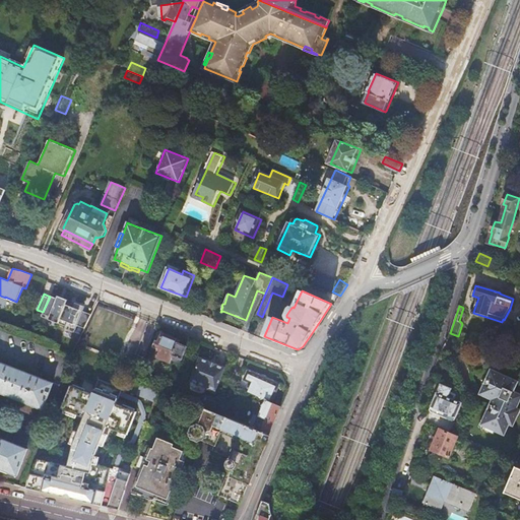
[(0,361),(54,382),(60,384),(69,360),(70,359),(67,352),(62,350),(0,328),(0,361)]
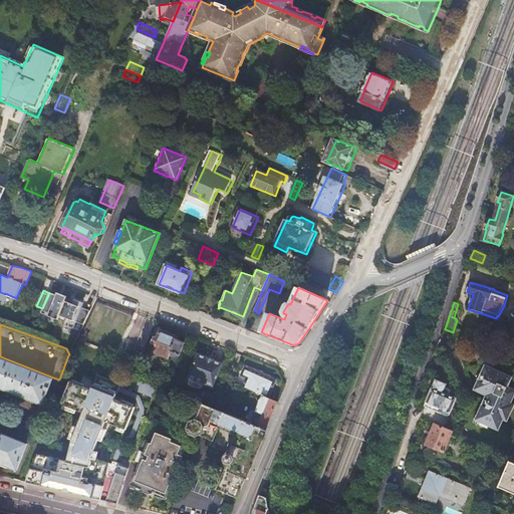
[(176,360),(177,360),(185,342),(176,338),(177,336),(160,329),(157,337),(154,337),(153,341),(155,342),(157,344),(155,351),(171,357),(171,358),(171,359),(171,360),(172,360),(172,361),(173,361),(174,361),(175,361),(176,360)]
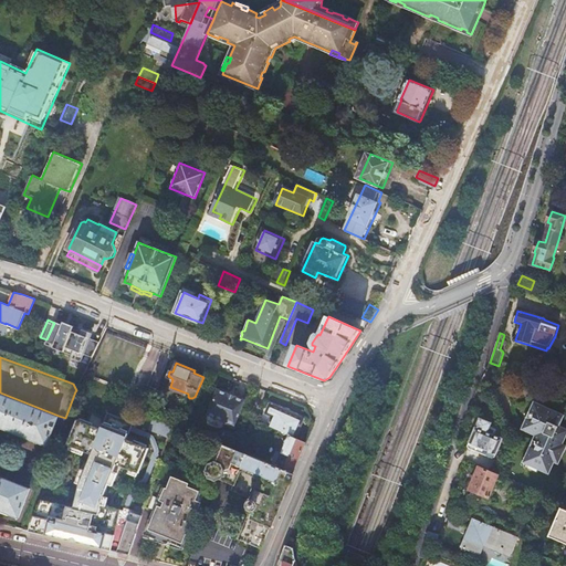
[(233,427),(244,399),(229,394),(228,389),(221,387),(218,388),(208,413),(223,420),(226,423),(233,427)]
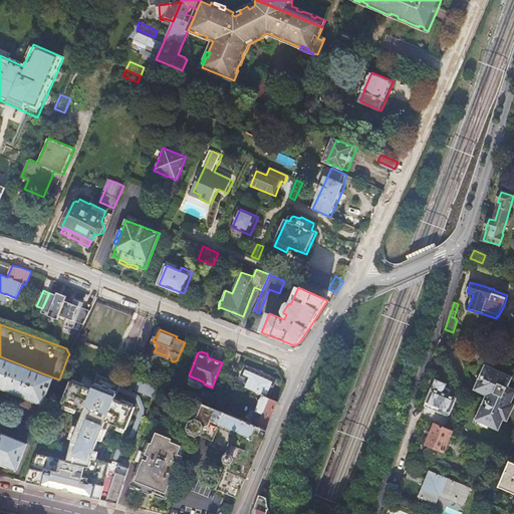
[(53,377),(0,356),(0,387),(43,404),(53,377)]
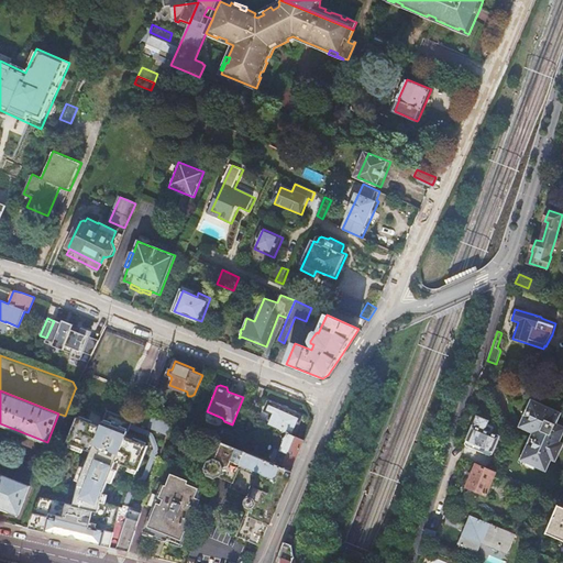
[(532,400),(522,422),(533,427),(531,431),(534,432),(527,450),(529,451),(525,461),(537,466),(545,471),(551,459),(555,460),(562,444),(559,442),(562,432),(562,427),(555,423),(560,414),(532,400)]
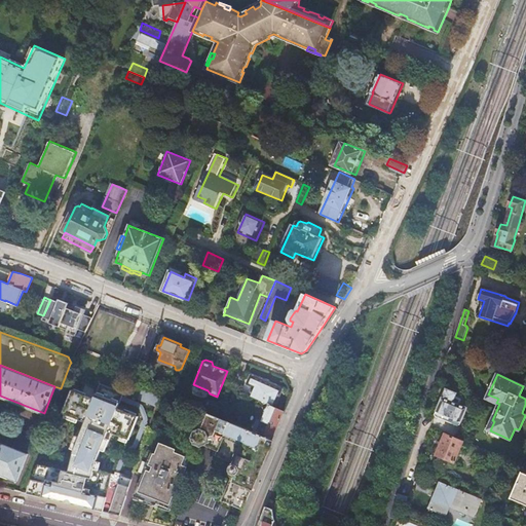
[(268,403),(274,406),(283,388),(250,375),(247,383),(253,386),(249,395),(268,403)]
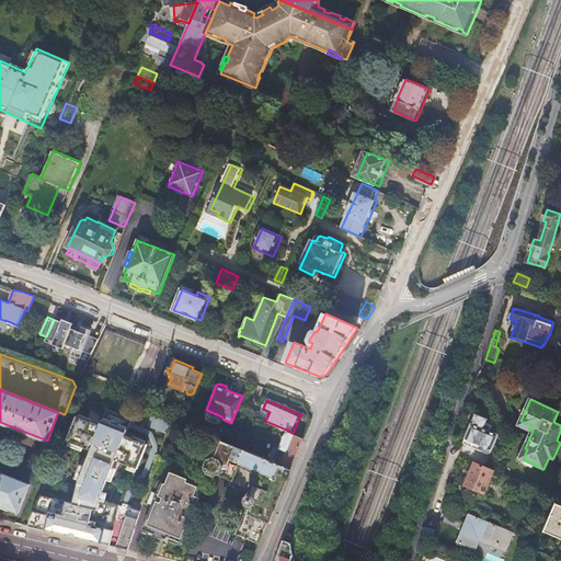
[(171,420),(147,409),(142,420),(148,422),(148,424),(167,432),(171,420)]
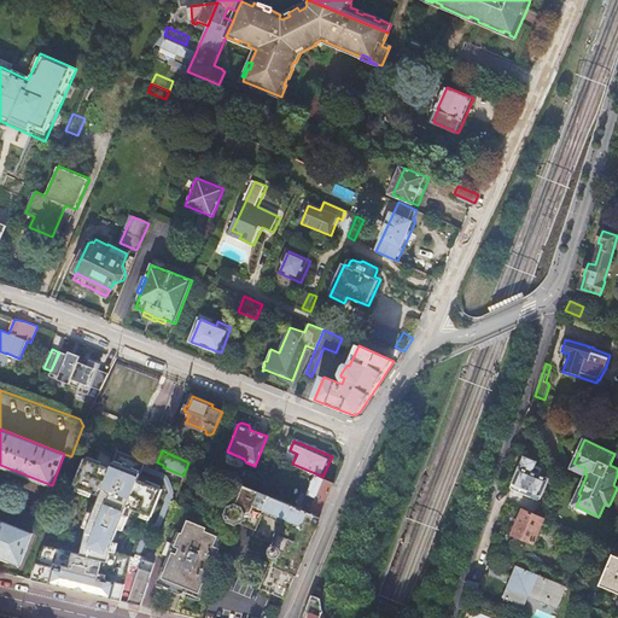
[(205,450),(199,466),(209,471),(216,454),(205,450)]
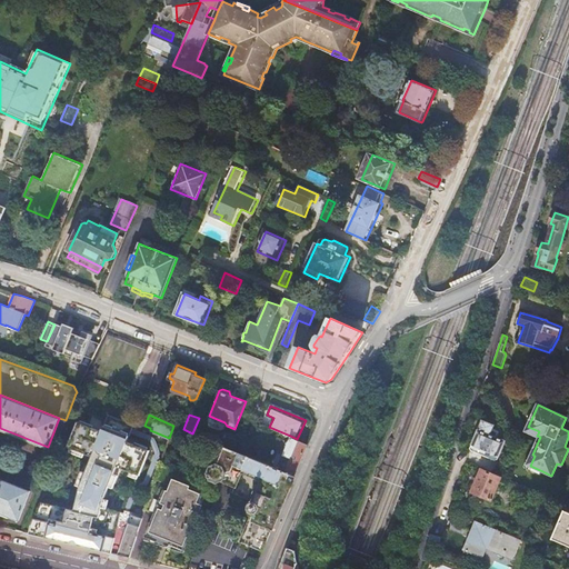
[(481,420),(470,448),(471,451),(495,460),(498,460),(505,441),(490,435),(493,425),(481,420)]
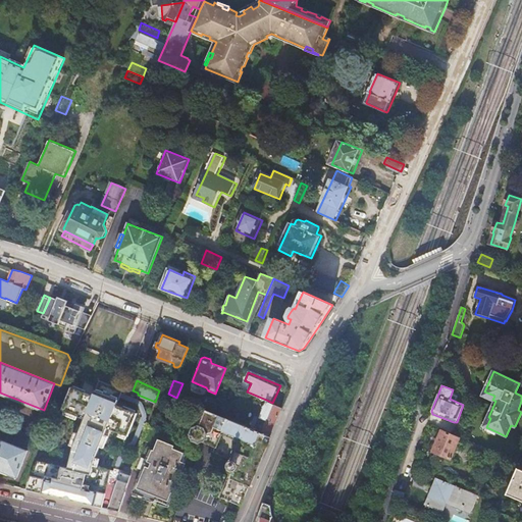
[(29,482),(27,488),(86,503),(101,506),(107,508),(112,509),(118,510),(129,476),(119,472),(110,469),(96,465),(93,464),(94,457),(95,455),(99,447),(104,434),(106,427),(119,432),(126,435),(127,435),(137,413),(115,405),(119,395),(113,393),(111,397),(95,389),(93,396),(70,386),(61,409),(63,410),(74,414),(84,418),(77,433),(72,446),(67,467),(37,461),(29,482)]
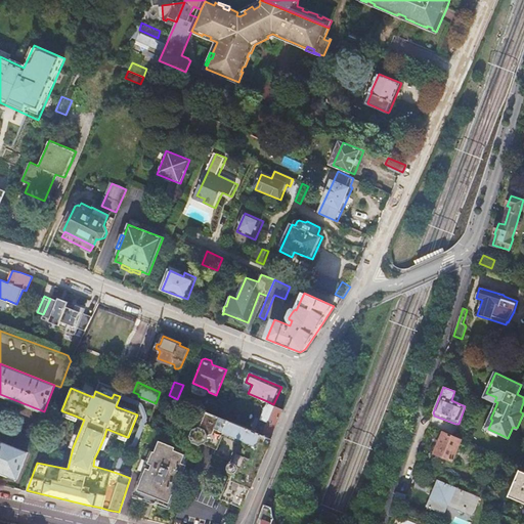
[(496,397),(486,393),(484,397),(494,401),(496,397)]
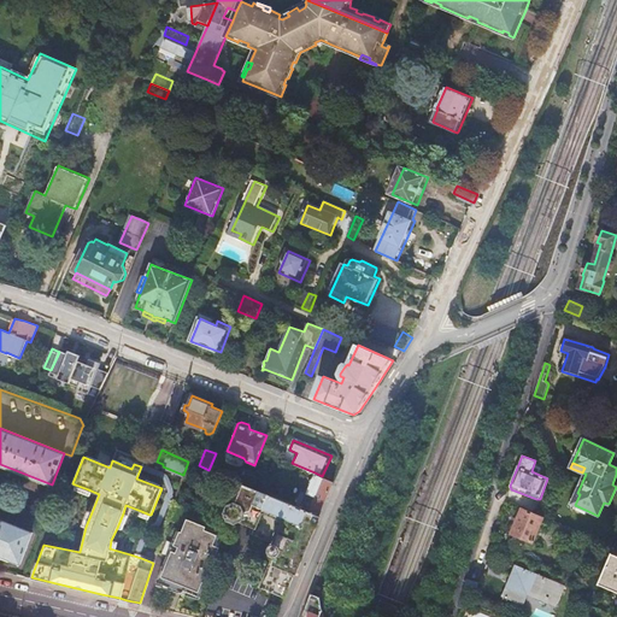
[(319,515),(334,481),(322,476),(315,472),(306,492),(304,492),(303,492),(301,493),(298,501),(299,503),(299,504),(301,505),(300,507),(319,515)]
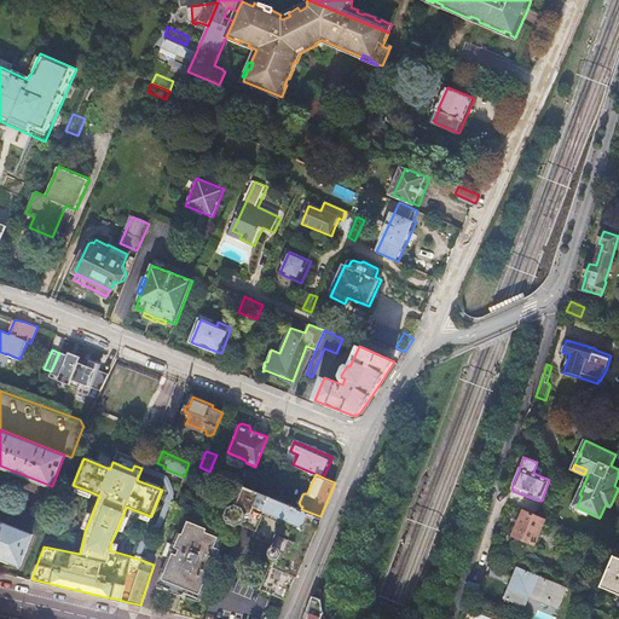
[(312,537),(320,516),(301,509),(270,496),(256,490),(246,486),(243,492),(241,491),(237,498),(241,499),(238,507),(239,508),(242,516),(242,518),(258,525),(258,526),(282,536),(277,547),(276,547),(275,547),(275,548),(273,548),(273,549),(272,549),(272,550),(272,551),(273,551),(273,553),(273,554),(275,554),(261,588),(285,599),(304,556),(312,537)]
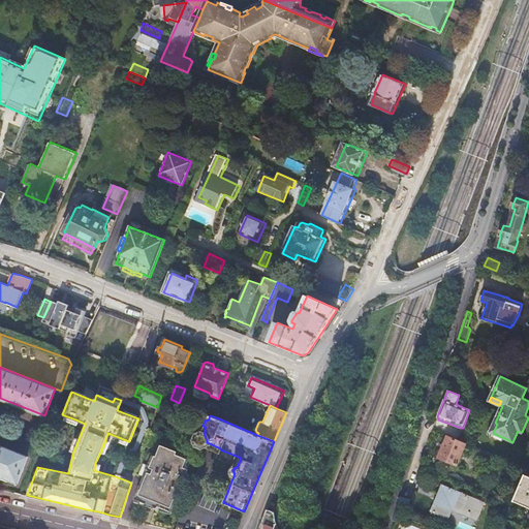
[(497,424),(495,423),(493,422),(487,434),(503,441),(504,438),(493,433),(497,424)]
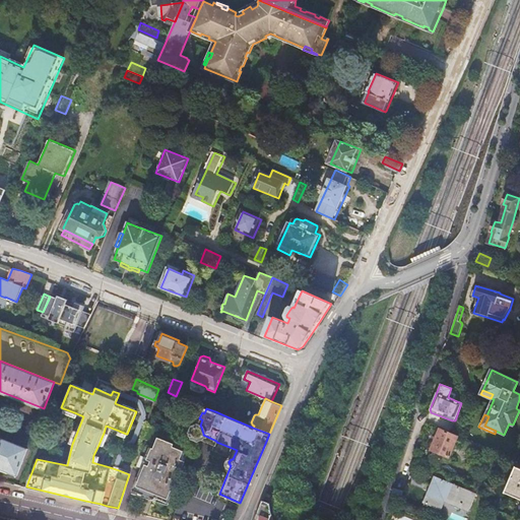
[(457,437),(441,430),(432,450),(449,456),(457,437)]
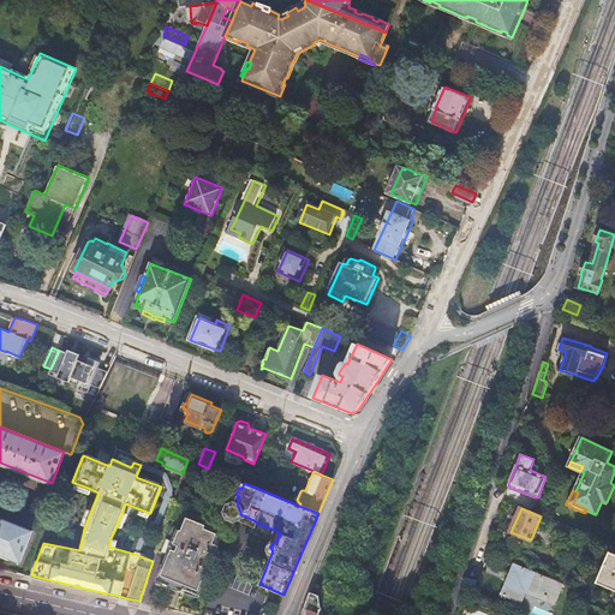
[(126,513),(123,512),(117,526),(120,529),(126,513)]
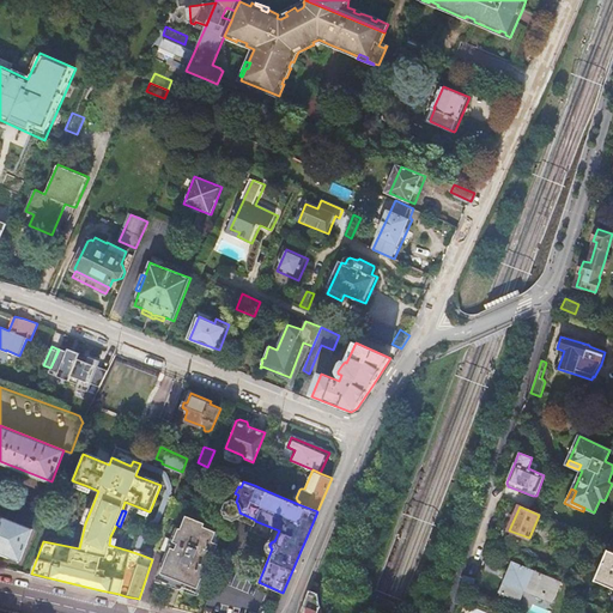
[(0,551),(22,559),(34,528),(0,515),(0,551)]
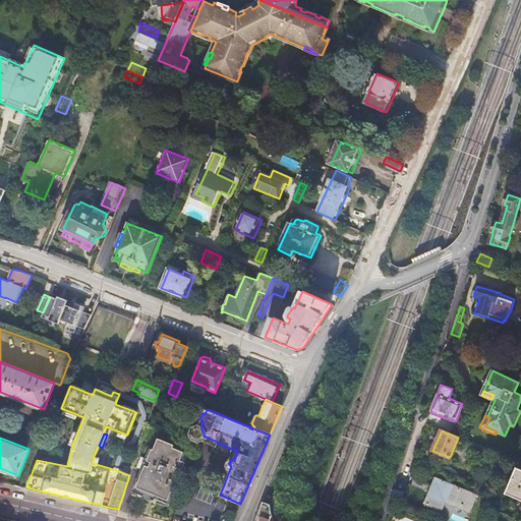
[(148,456),(137,452),(133,466),(141,469),(137,478),(140,479),(136,491),(147,497),(148,495),(165,501),(170,488),(174,490),(178,481),(176,480),(187,453),(178,450),(179,447),(159,439),(154,451),(151,449),(148,456)]
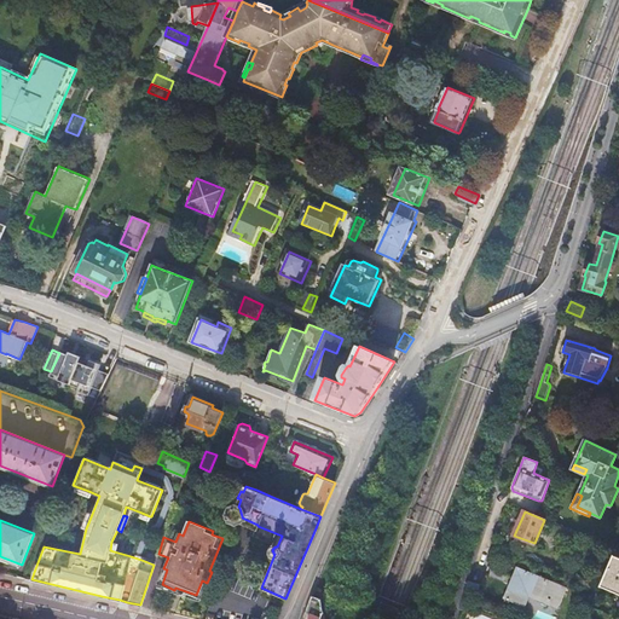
[(614,555),(601,586),(602,588),(602,586),(618,593),(618,557),(615,556),(615,555),(614,555)]
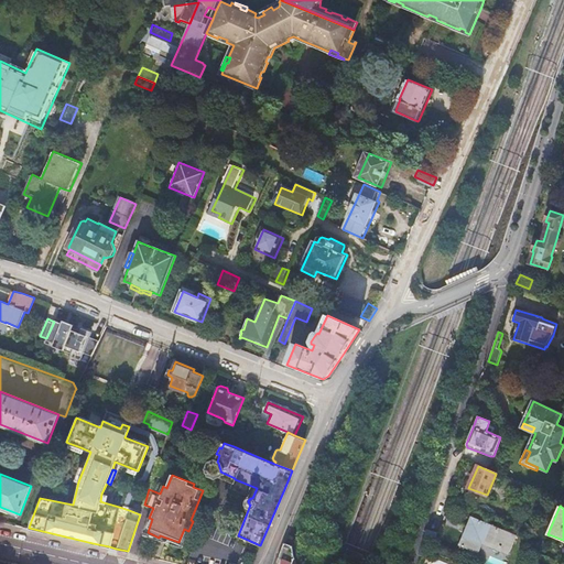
[(483,543),(509,554),(517,535),(472,517),(459,545),(478,553),(483,543)]
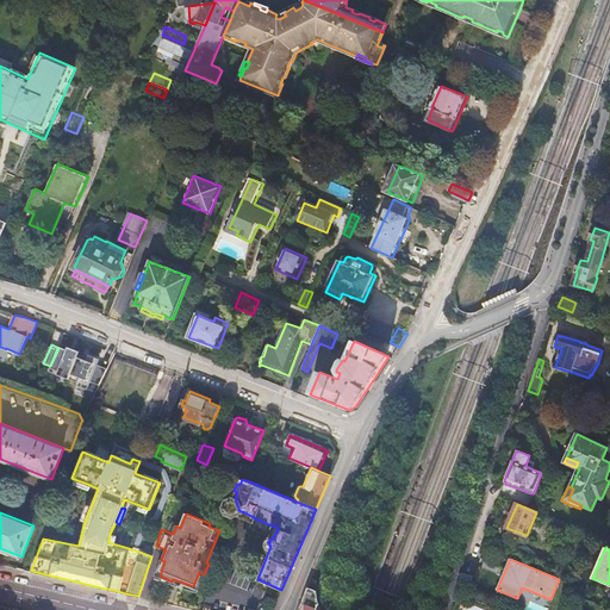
[(316,609),(318,607),(319,607),(318,598),(317,591),(309,587),(300,609),(316,609)]
